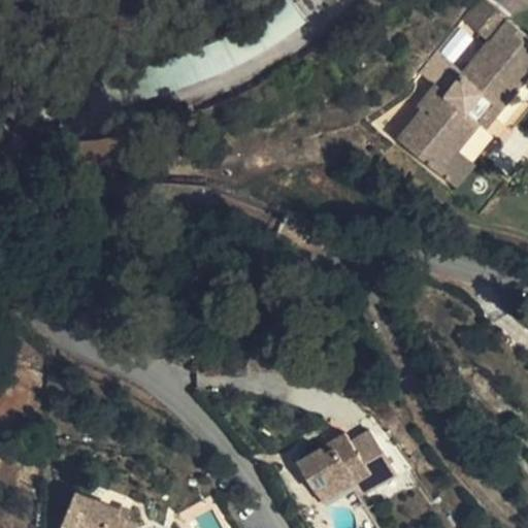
[(496,7),(477,28),(489,36),(493,40),(510,20),(496,7)]
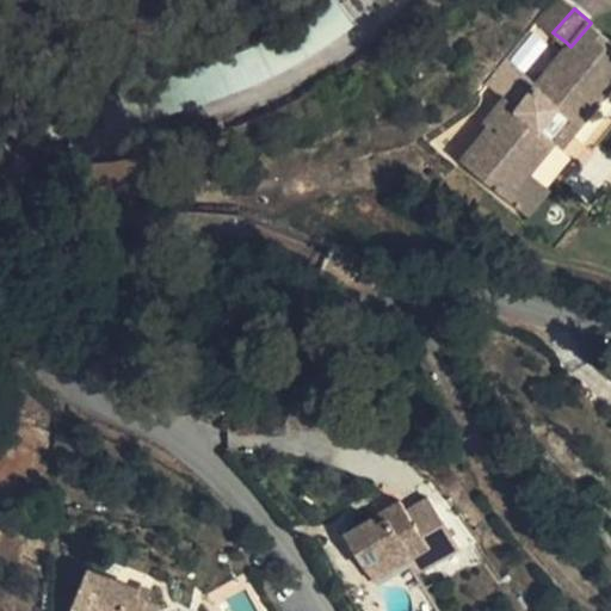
[(460,158),(505,196),(526,171),(553,140),(566,125),(573,131),(610,85),(610,50),(608,48),(610,43),(610,39),(591,23),(571,47),(566,42),(532,81),(511,105),(503,97),(479,123),(485,129),(460,158)]
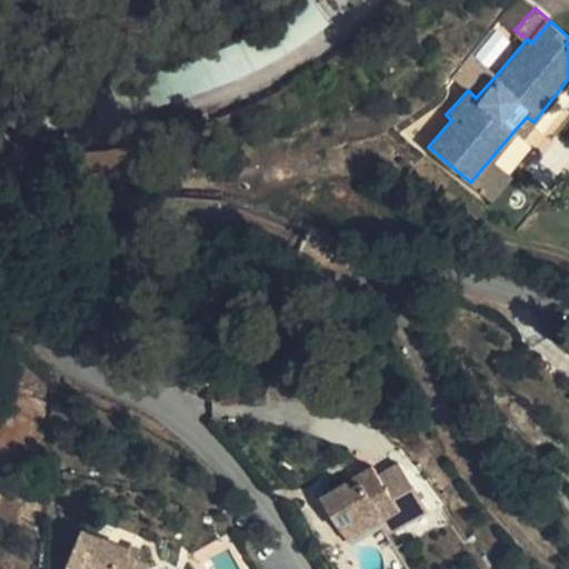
[(476,98),(496,76),(483,65),(462,87),(468,90),(476,98)]
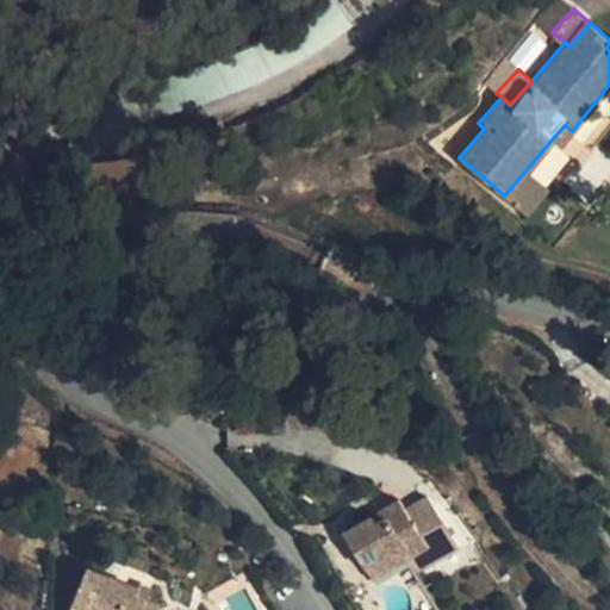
[(552,139),(559,145),(572,131),(565,125),(552,139)]
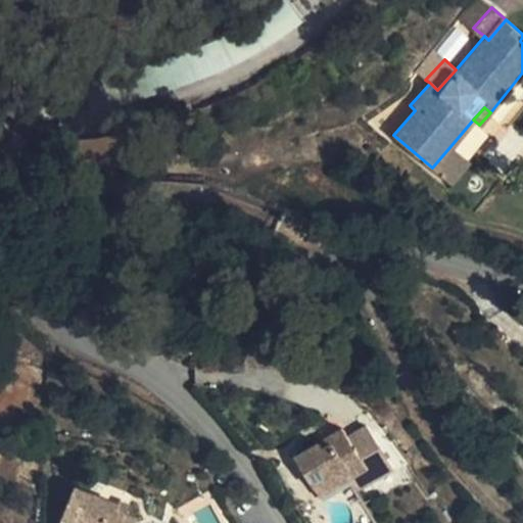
[(450,146),(432,168),(447,181),(467,159),(450,146)]
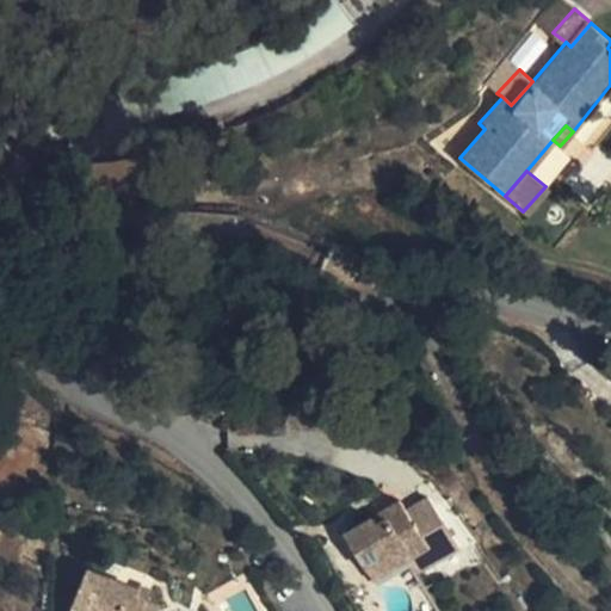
[(372,514),(344,532),(364,567),(383,555),(384,557),(403,545),(408,553),(407,554),(408,556),(427,544),(403,505),(376,522),(372,514)]
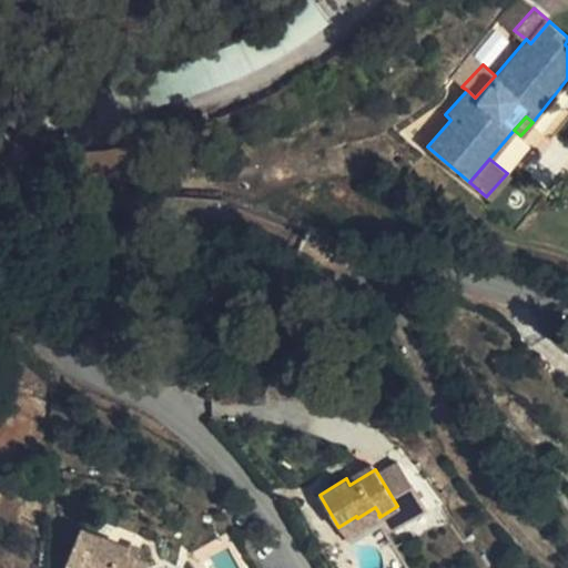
[(356,516),(338,527),(345,538),(379,517),(378,515),(379,514),(375,507),(357,518),(356,516)]
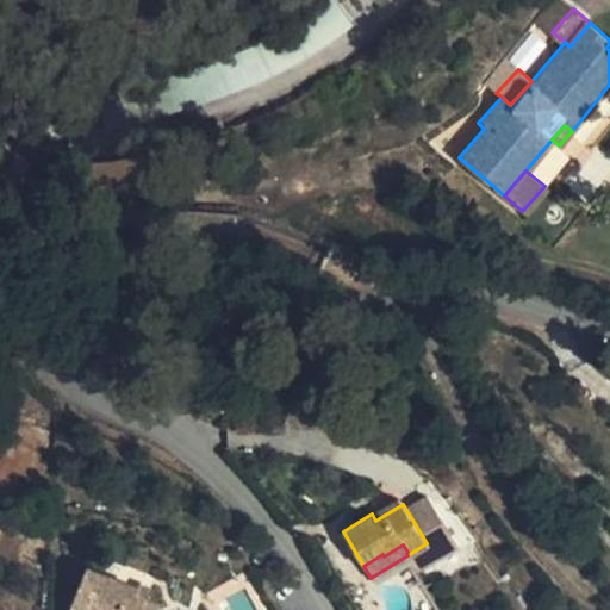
[(137,585),(105,573),(89,609),(155,609),(159,602),(134,592),(137,585)]
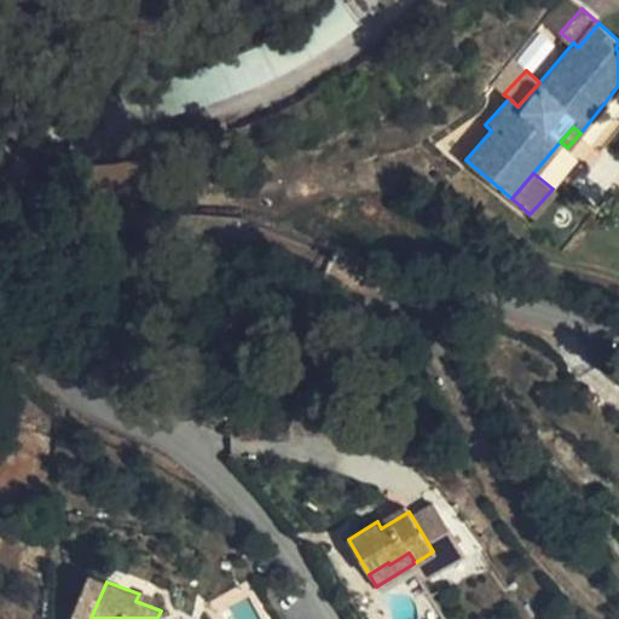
[(150,599),(139,594),(136,601),(146,606),(150,599)]
